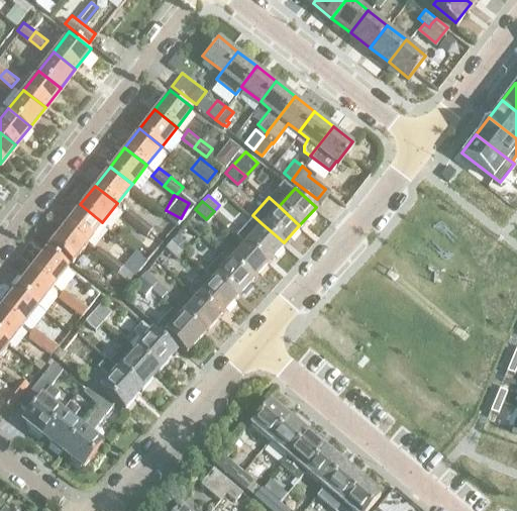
[(80,204),(66,223),(88,241),(102,222),(80,204)]
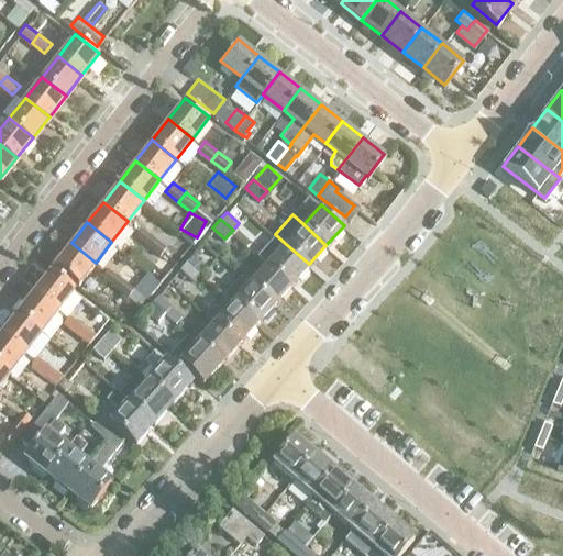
[(146,244),(153,234),(140,224),(133,233),(146,244)]
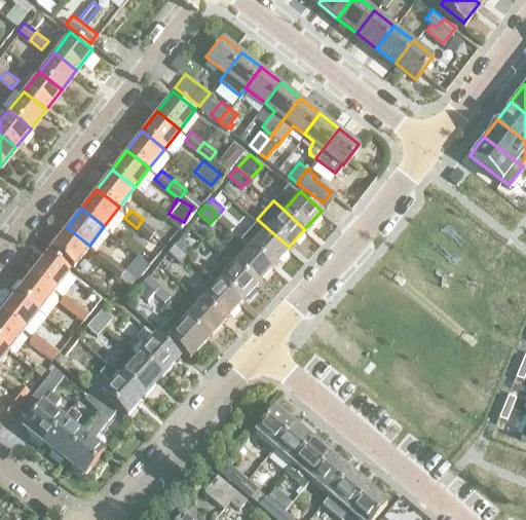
[(143,219),(137,228),(149,237),(155,229),(143,219)]
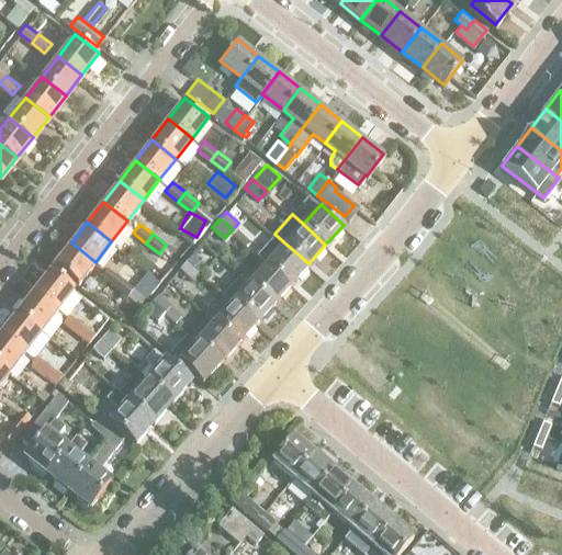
[(54,264),(79,283),(96,262),(71,242),(54,264)]
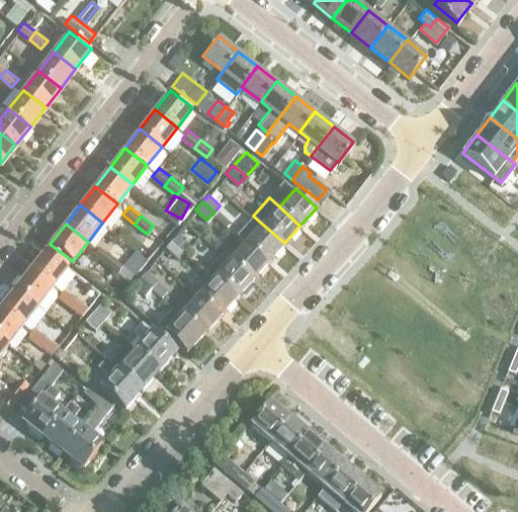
[(263,225),(248,242),(268,261),(284,243),(263,225)]
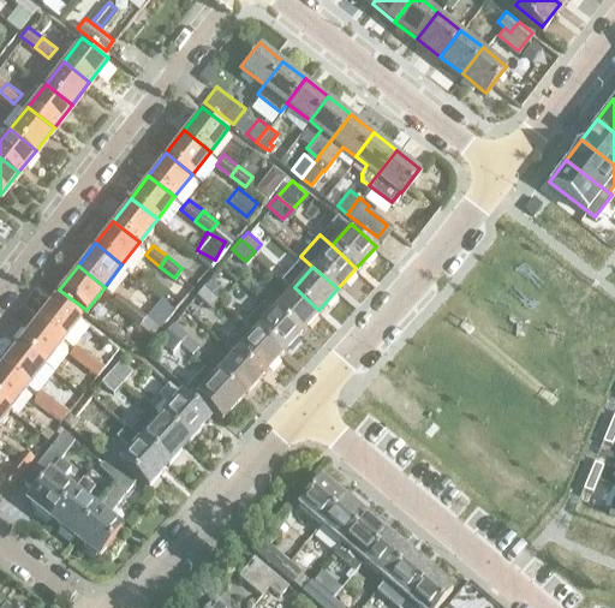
[(210,275),(203,284),(218,296),(224,287),(210,275)]
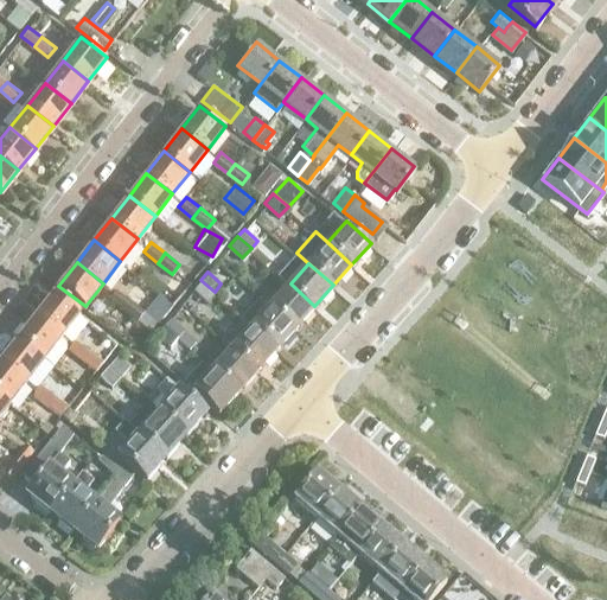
[(200,280),(192,288),(206,301),(215,292),(200,280)]
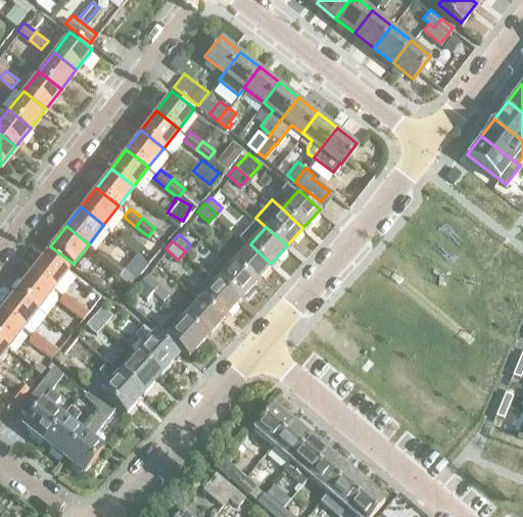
[(233,263),(253,282),(271,264),(250,244),(233,263)]
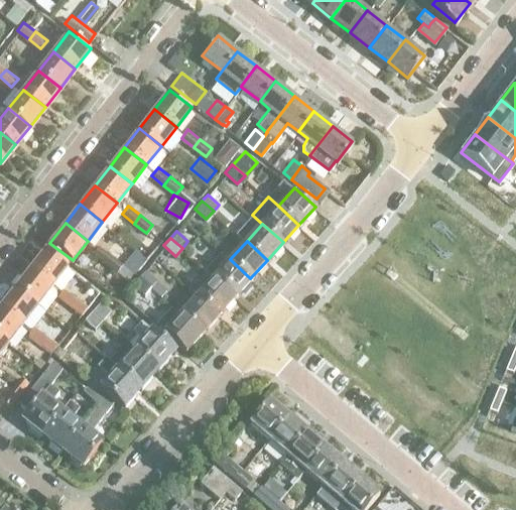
[(104,261),(110,253),(99,243),(92,251),(104,261)]
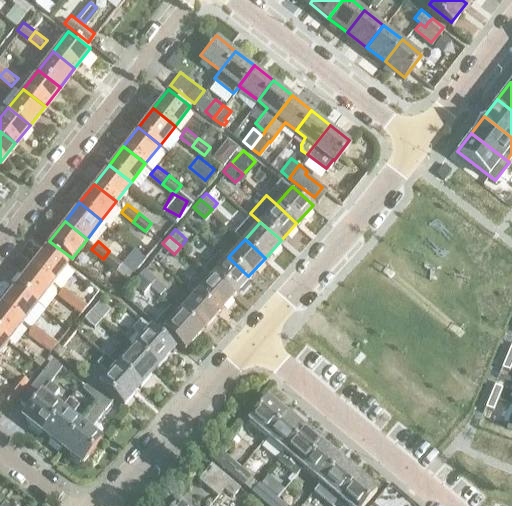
[(133,243),(121,259),(132,267),(144,251),(133,243)]
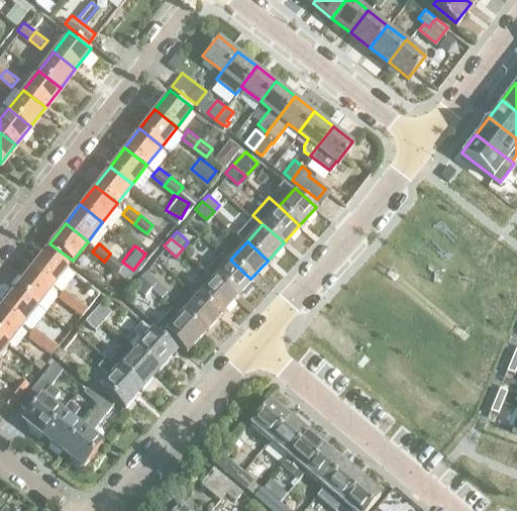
[(46,247),(30,267),(54,285),(69,265),(46,247)]
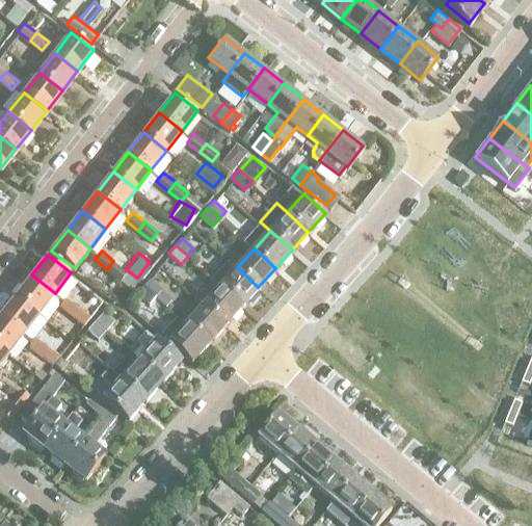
[(258,287),(237,267),(228,259),(211,277),(213,279),(242,305),(258,287)]
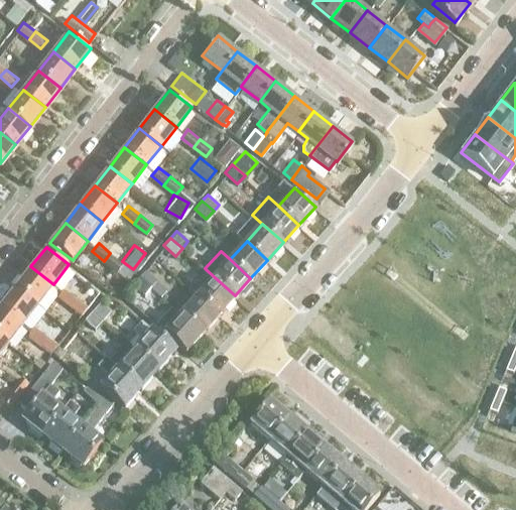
[(110,253),(104,261),(126,279),(133,270),(110,253)]
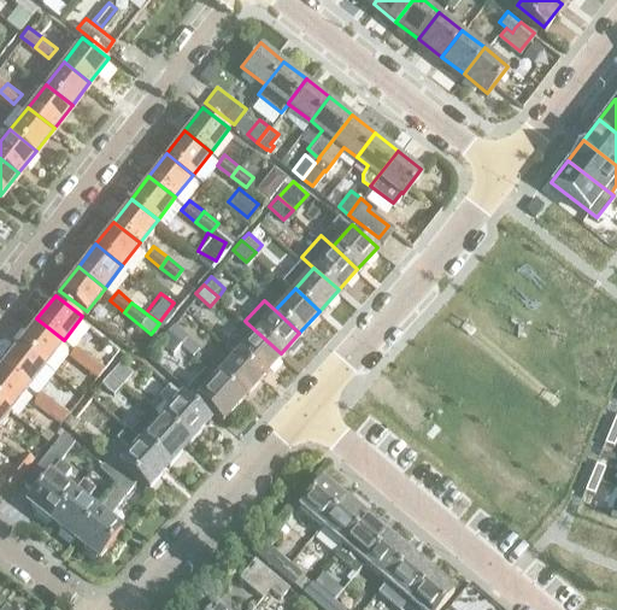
[(36,318),(19,341),(46,362),(64,340),(36,318)]
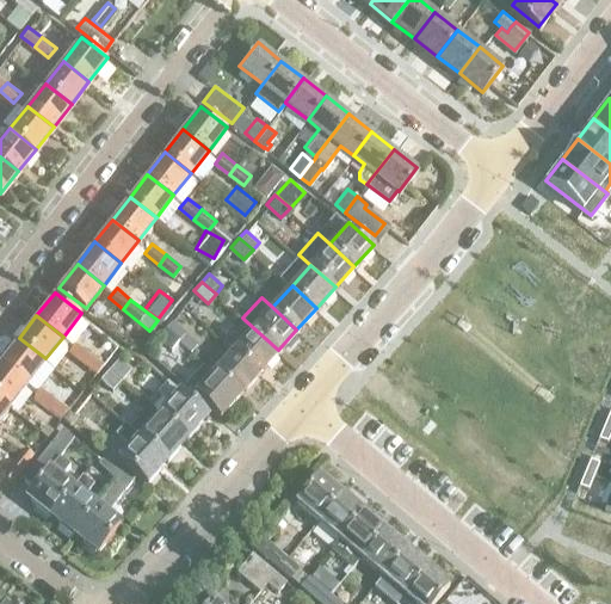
[(165,325),(178,338),(190,349),(197,340),(173,318),(165,325)]
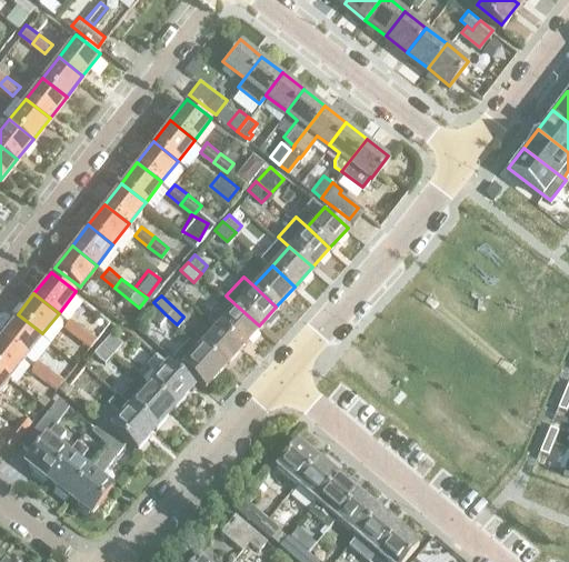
[(219,324),(241,344),(259,325),(228,298),(219,308),(218,305),(209,315),(219,324)]
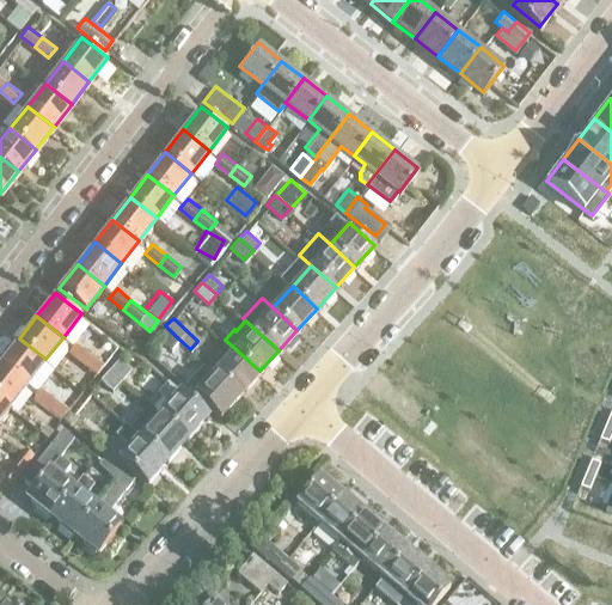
[(178,338),(165,325),(158,335),(171,347),(178,338)]
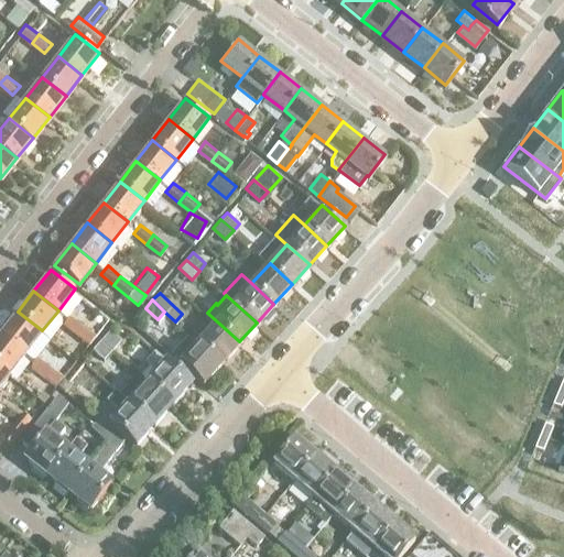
[(25,351),(42,330),(18,312),(1,332),(25,351)]
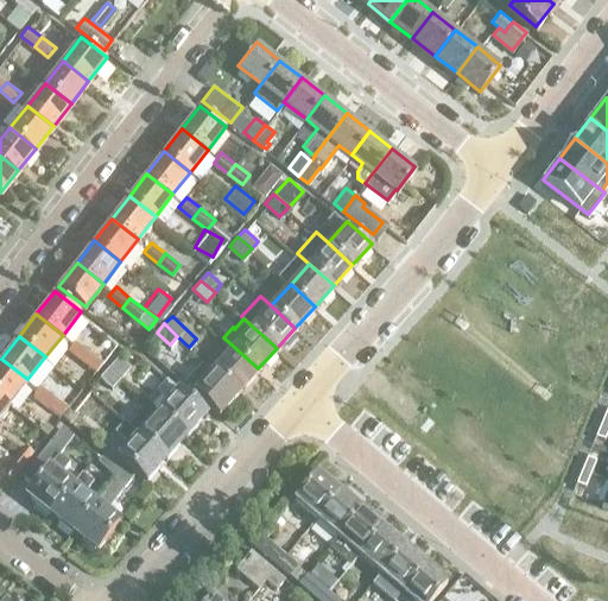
[(81,358),(88,348),(74,337),(67,347),(81,358)]
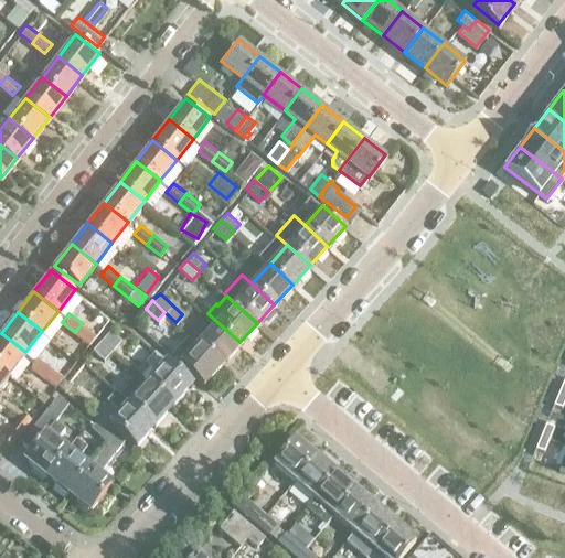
[(199,342),(222,362),(240,342),(217,322),(199,342)]
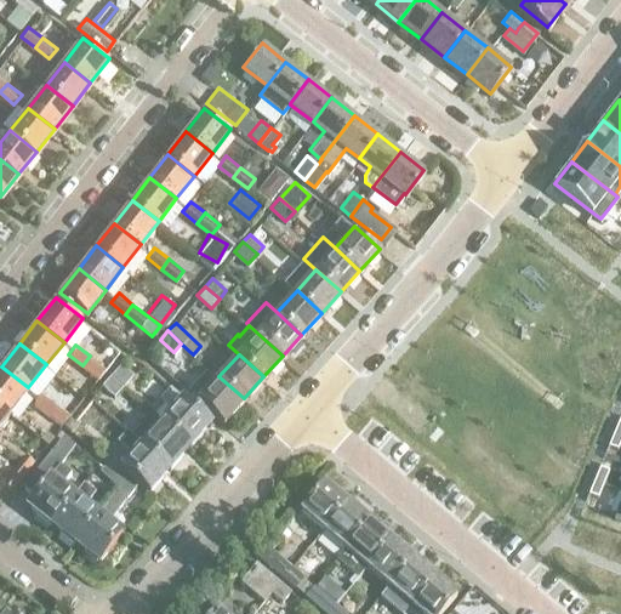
[(90,356),(83,365),(97,377),(104,367),(90,356)]
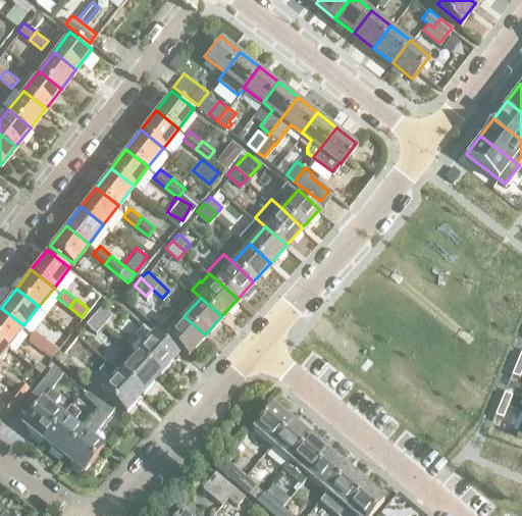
[(360,299),(354,308),(373,319),(378,310),(360,299)]
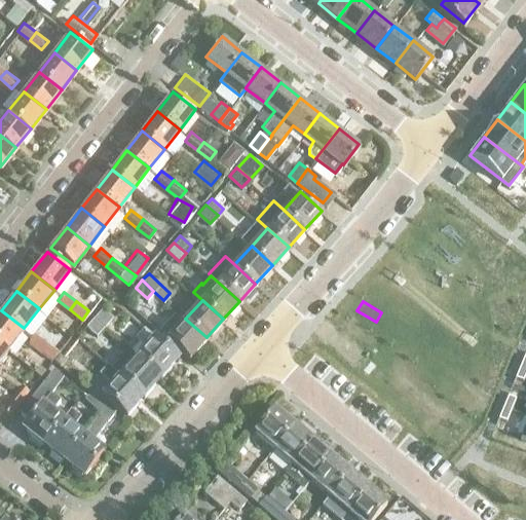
[(102,305),(95,314),(105,324),(112,316),(102,305)]
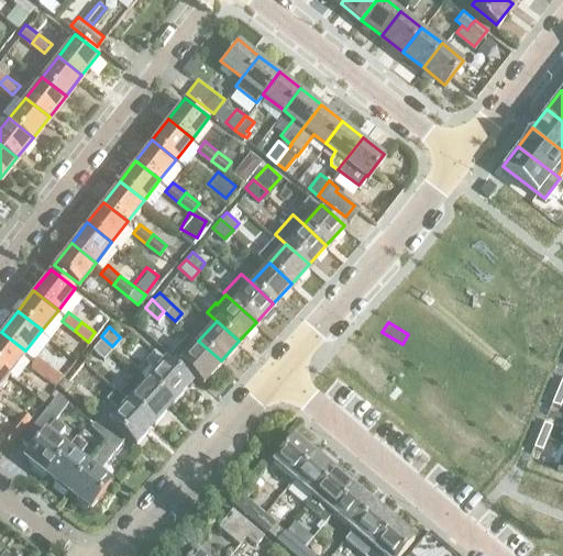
[(1,332),(0,332),(0,364),(9,371),(25,351),(1,332)]
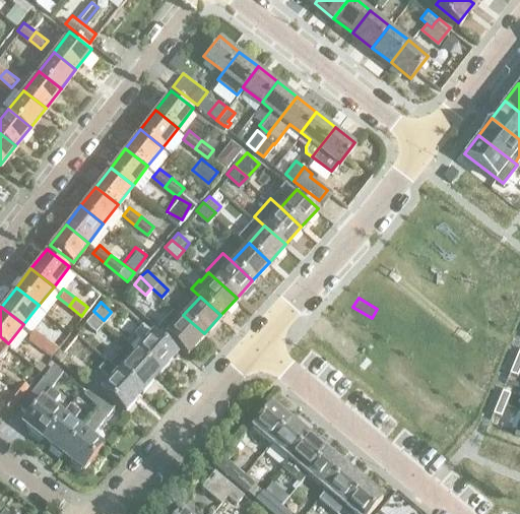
[(84,320),(85,321),(94,329),(104,320),(93,311),(84,320)]
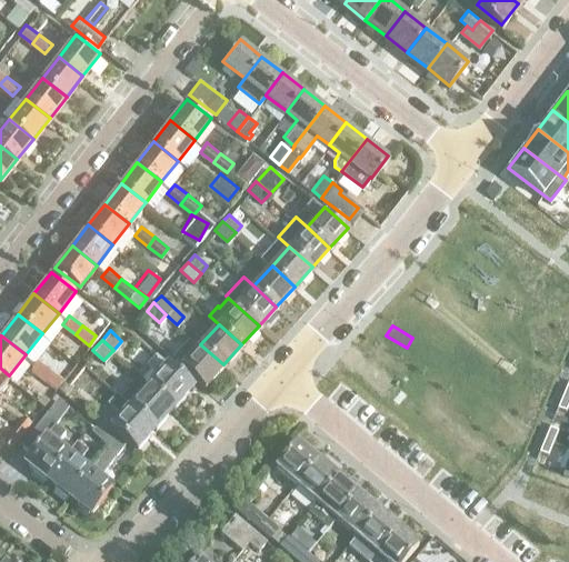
[(223,364),(200,344),(182,364),(206,384),(223,364)]
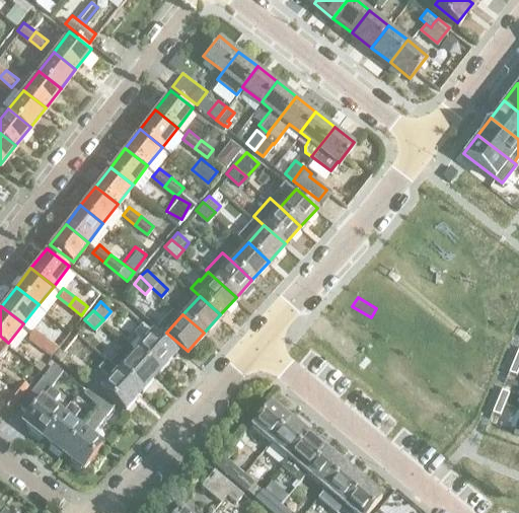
[(136,349),(159,370),(176,352),(153,330),(152,331),(142,320),(133,331),(144,340),(136,349)]
